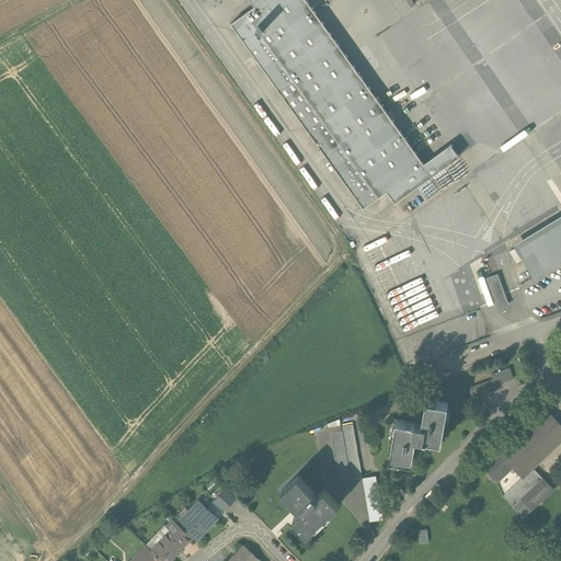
[(249,0),(254,7),(231,23),(363,207),(387,191),(395,202),(458,156),(450,145),(424,163),(304,0),(249,0)]
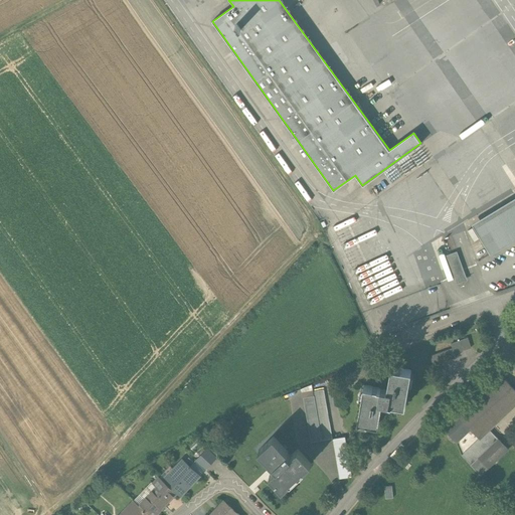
[(486,0),(455,0),(465,18),(490,5),(486,0)]
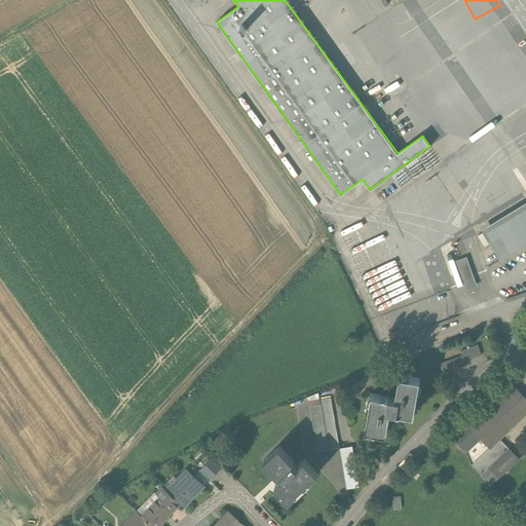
[(405,189),(443,161),(431,146),(393,175),(405,189)]
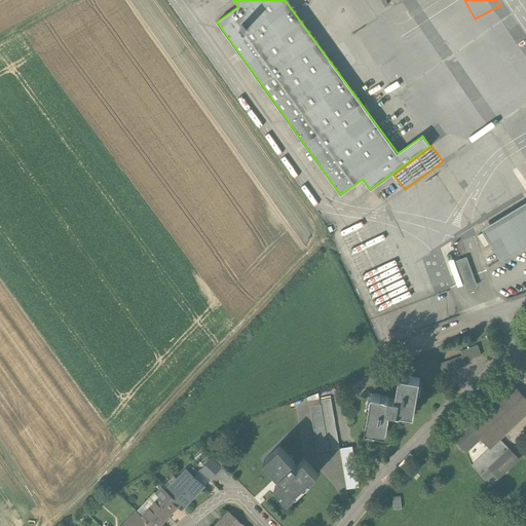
[(525,207),(484,233),(500,261),(525,245),(525,207)]
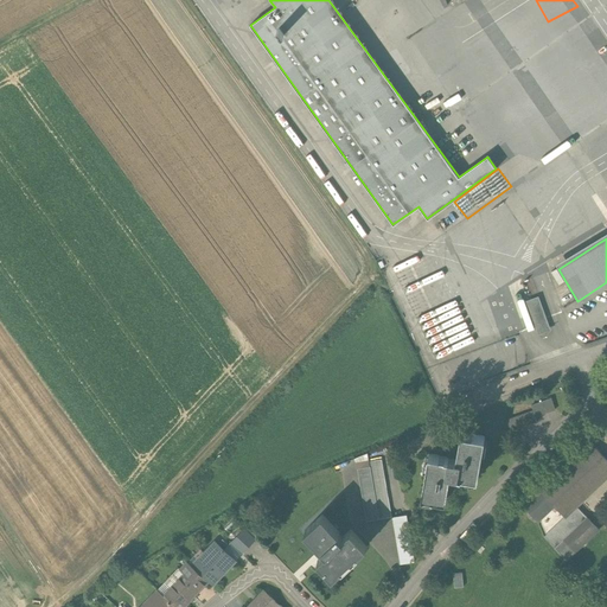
[(537,300),(528,304),(540,333),(548,330),(537,300)]
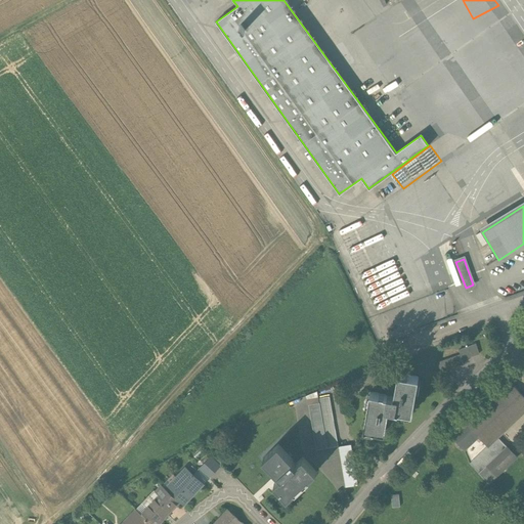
[(475,345),(457,351),(459,355),(436,363),(440,375),(463,366),(462,361),(479,355),(475,345)]
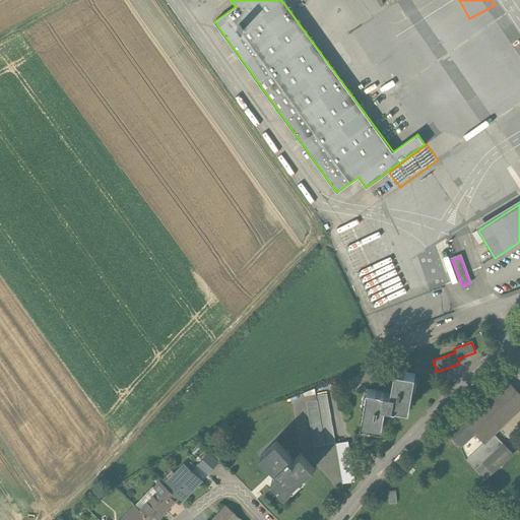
[(368,389),(362,425),(382,429),(386,406),(409,409),(415,375),(395,371),(391,393),(368,389)]
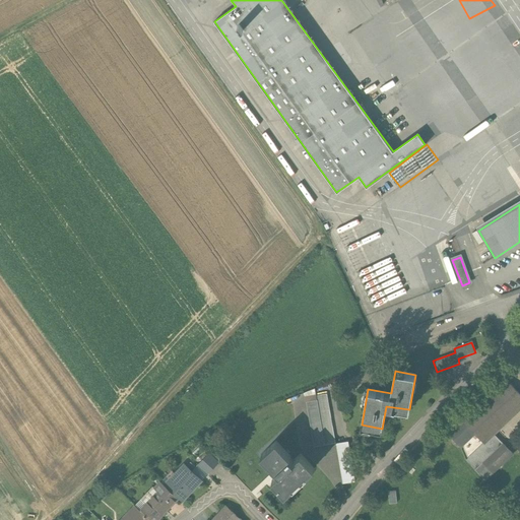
[(519,408),(519,394),(506,380),(463,420),(464,423),(460,426),(459,425),(449,435),(460,447),(474,433),(483,443),(465,460),(484,479),(512,453),(491,431),(514,408),(517,411),(519,408)]
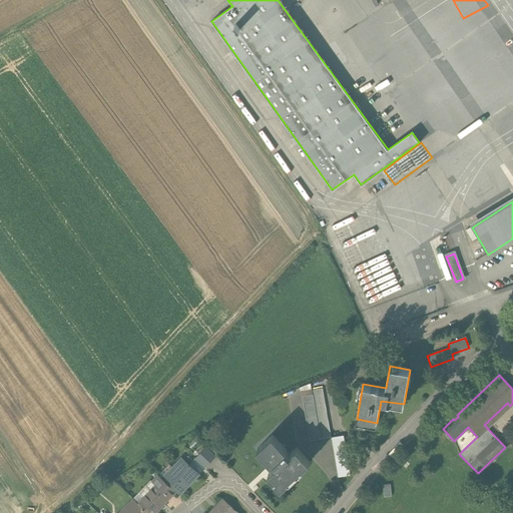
[(331,438),(323,389),(312,391),(321,440),(331,438)]
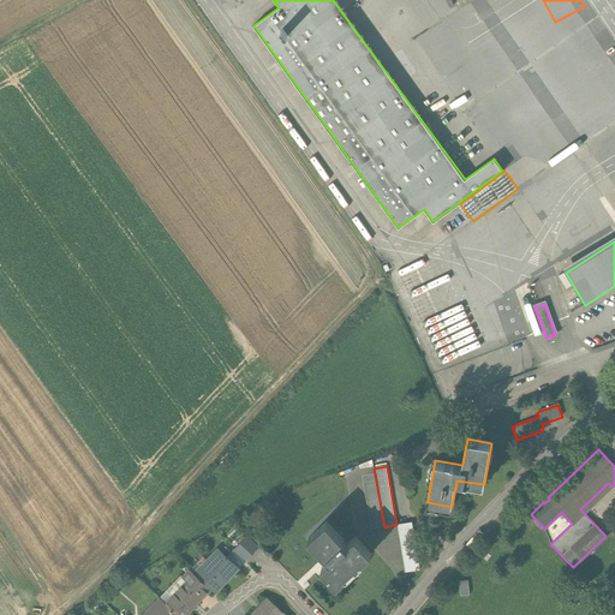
[(384,527),(375,473),(362,476),(371,530),(384,527)]
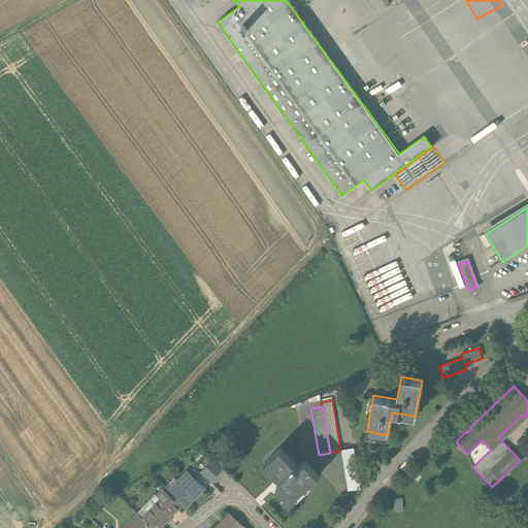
[(276,488),(289,502),(296,496),(295,495),(309,482),(310,482),(318,475),(304,461),(297,468),(294,464),(295,464),(281,449),(265,463),(279,479),(281,477),(284,481),(276,488)]
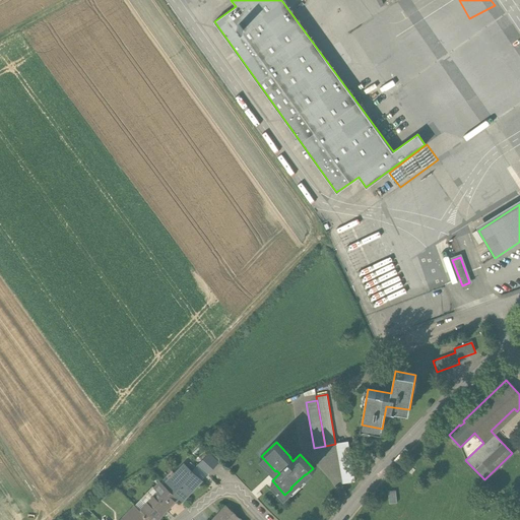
[(343,483),(355,481),(348,442),(336,444),(343,483)]
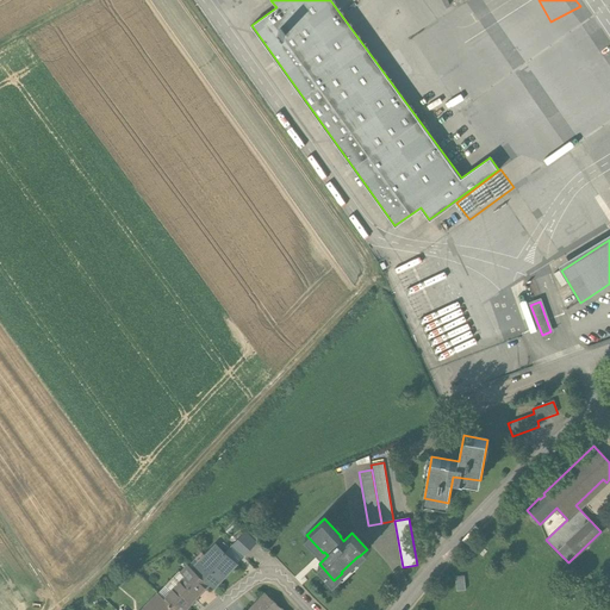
[(256,543),(244,533),(232,546),(243,556),(256,543)]
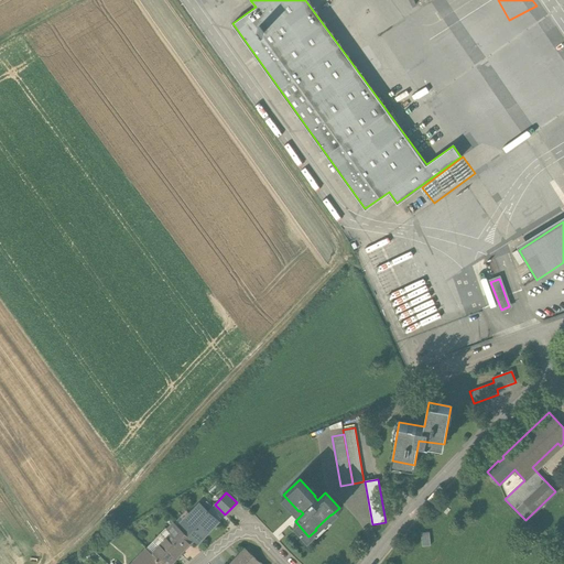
[(203,506),(208,511),(213,508),(206,502),(203,506)]
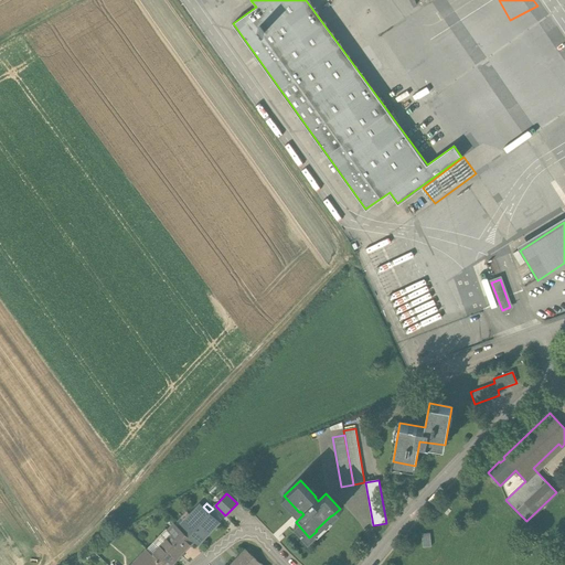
[(193,541),(198,545),(219,522),(209,512),(203,507),(200,504),(190,515),(192,518),(181,530),(193,541)]
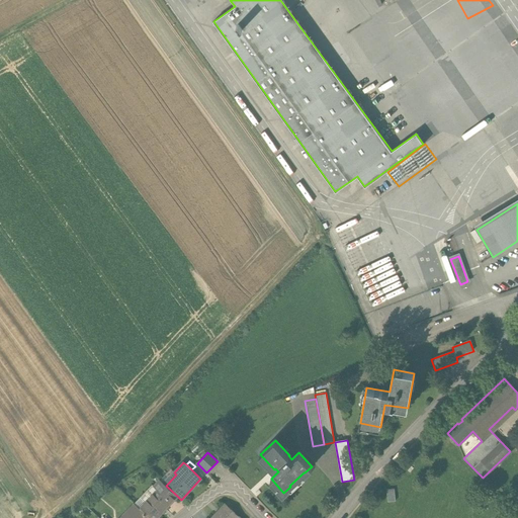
[(149,517),(156,517),(177,496),(166,486),(160,480),(154,487),(152,485),(135,504),(149,517)]
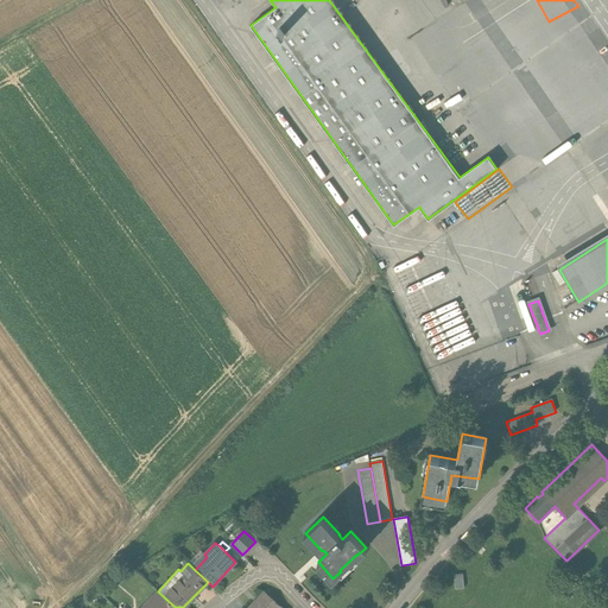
[(456,590),(463,589),(462,575),(454,576),(456,590)]
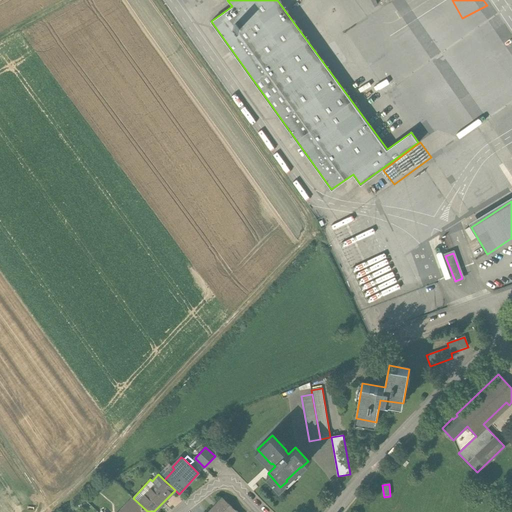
[(147,511),(133,498),(119,511),(147,511)]
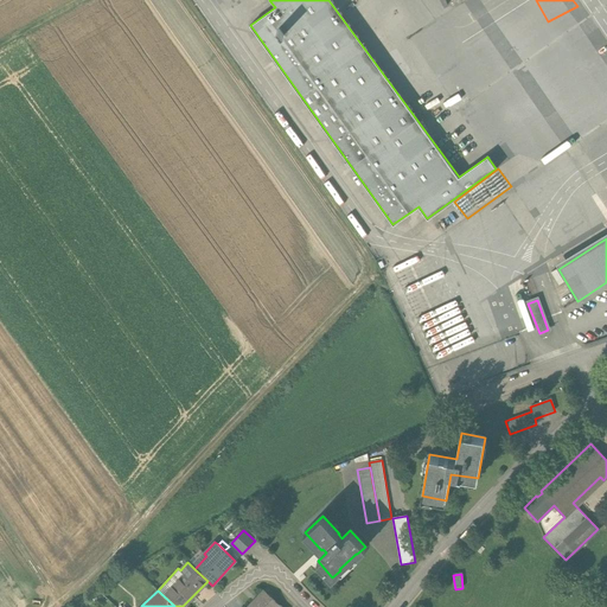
[(249,606),(280,606),(263,592),(255,600),(256,600),(249,606)]
